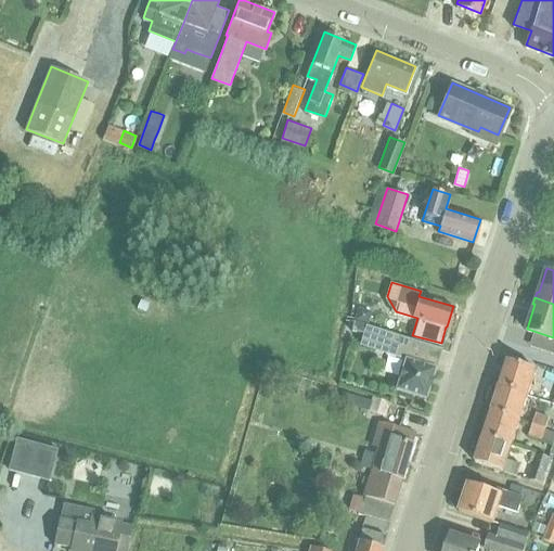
[(358,306),(355,319),(368,323),(371,310),(358,306)]
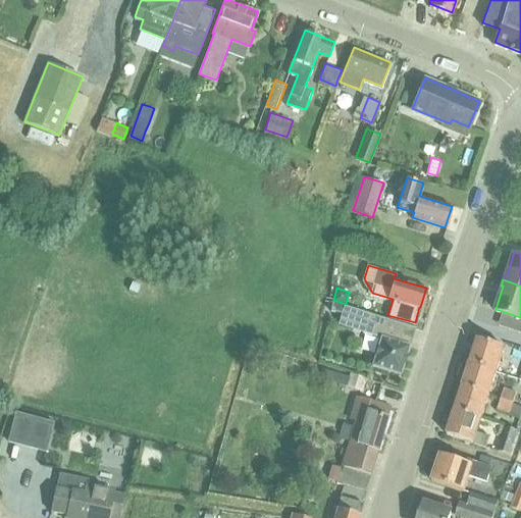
[(333,301),(330,309),(342,312),(344,305),(333,301)]
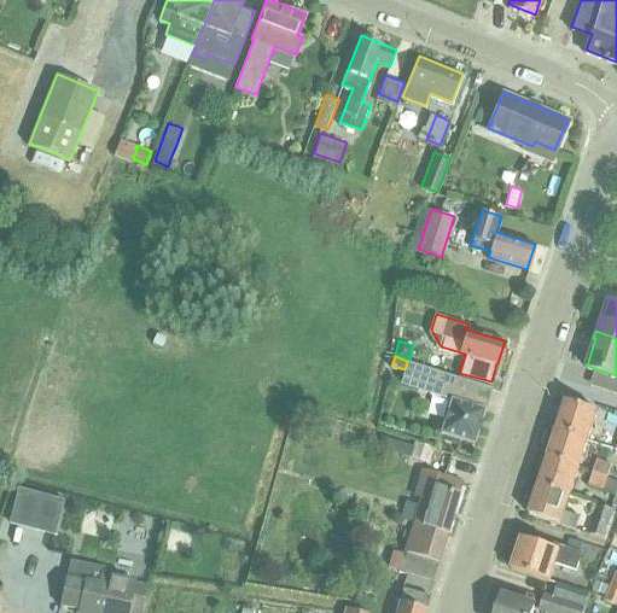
[(475,442),(485,408),(492,386),(479,383),(454,374),(407,361),(405,369),(401,381),(452,397),(441,431),(475,442)]
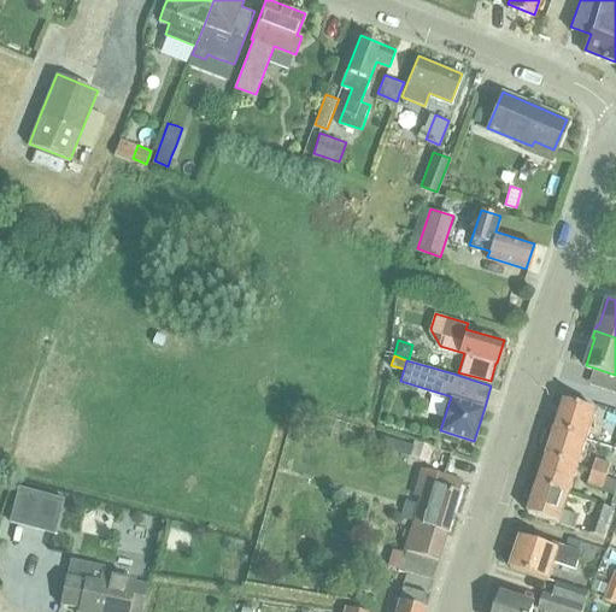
[(556,428),(587,437),(596,409),(564,399),(556,428)]
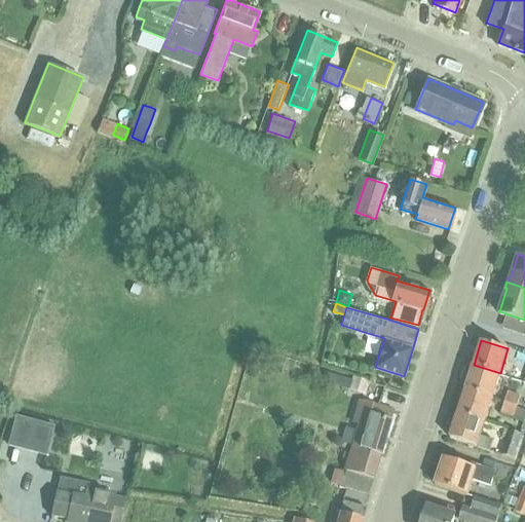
[(500,373),(474,365),(465,388),(492,397),(500,373)]
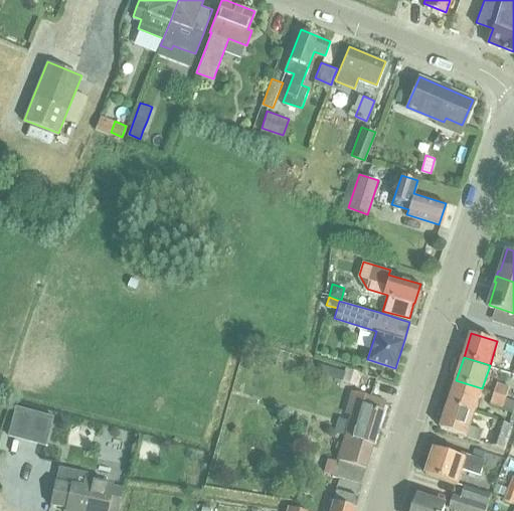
[(342,379),(357,383),(361,372),(346,367),(342,379)]
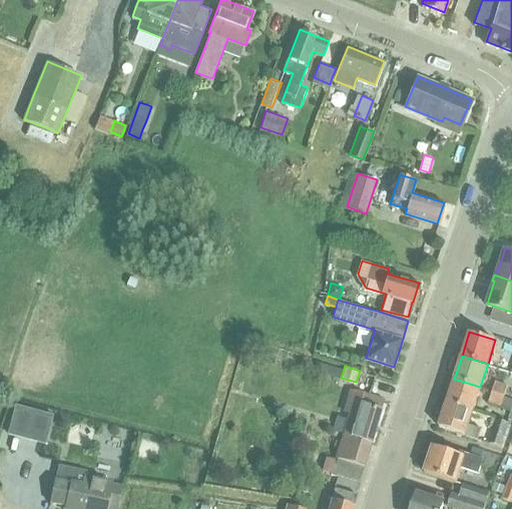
[(480,387),(454,379),(447,402),(473,410),(480,387)]
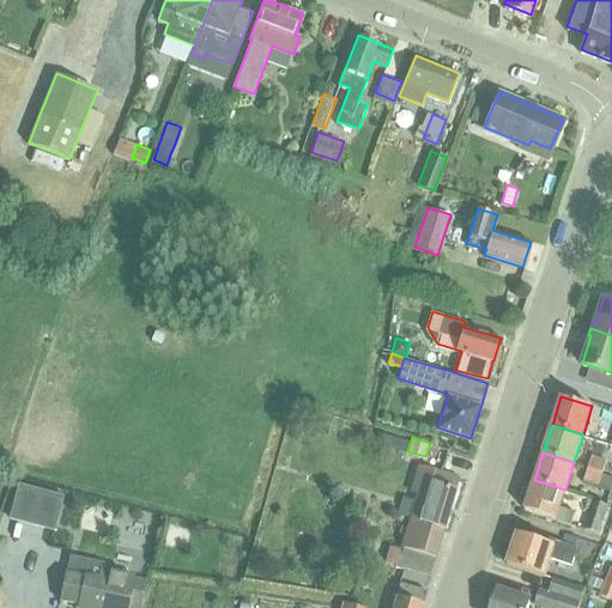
[(588,466),(601,470),(606,456),(593,453),(588,466)]
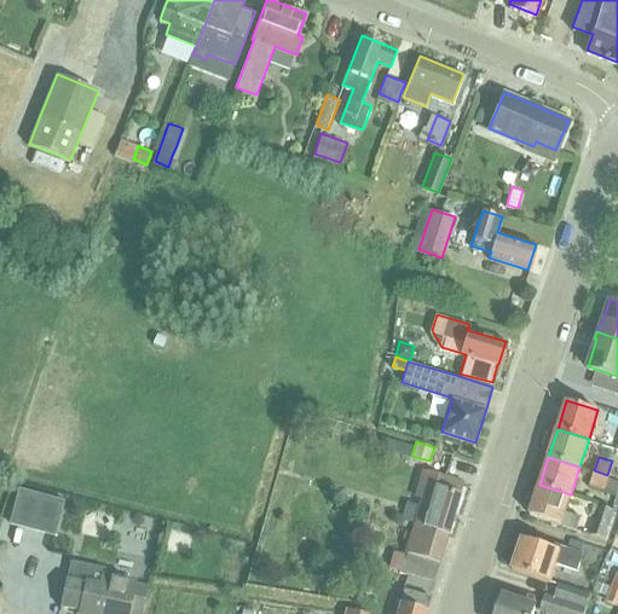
[(419,503),(404,550),(438,560),(446,532),(463,479),(438,471),(437,471),(423,467),(415,494),(429,499),(428,505),(419,503)]
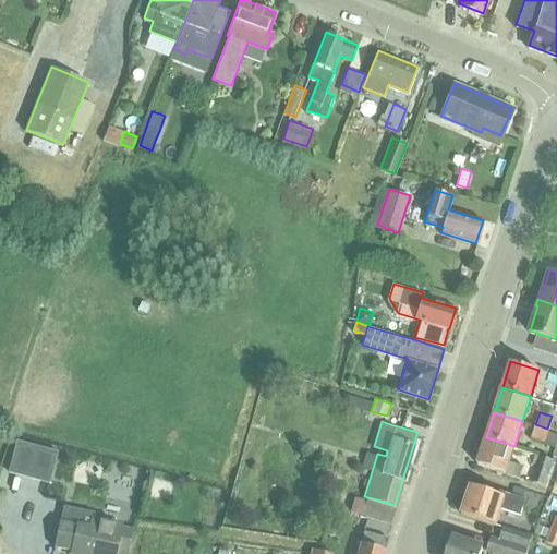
[(556,445),(556,432),(535,425),(531,436),(556,445)]
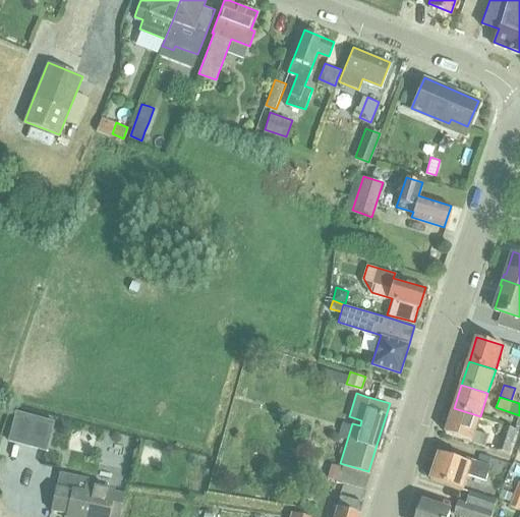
[(480,416),(454,408),(447,432),(485,445),(489,433),(476,428),(480,416)]
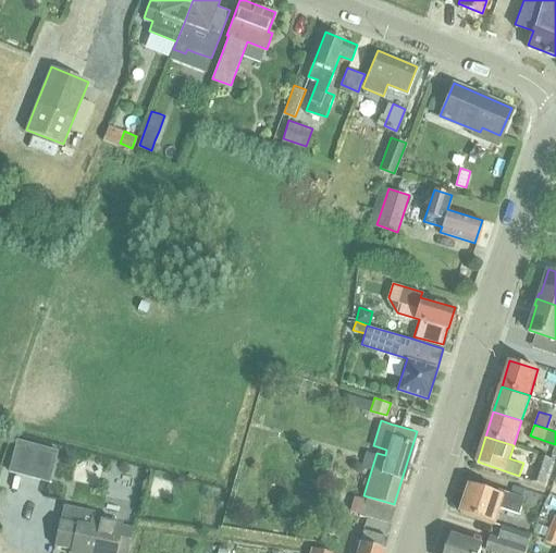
[(11,469),(48,479),(56,451),(19,441),(11,469)]
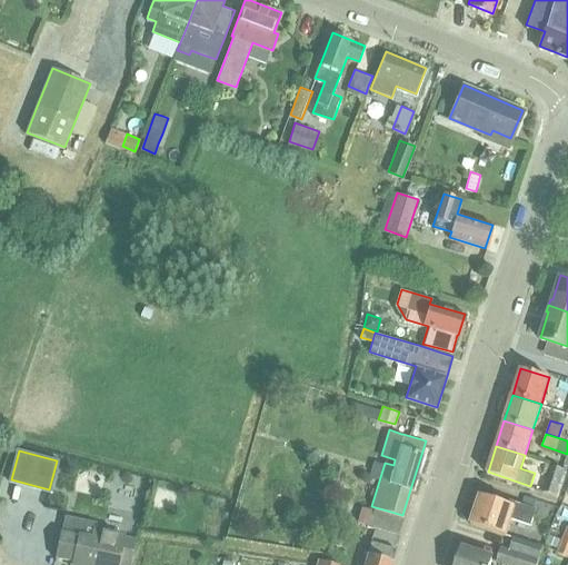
[(556,494),(564,467),(551,463),(542,489),(556,494)]
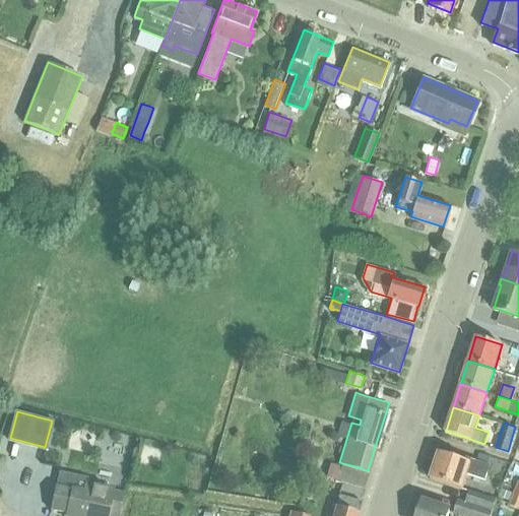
[(469,461),(439,451),(430,477),(462,488),(467,472),(485,478),(491,463),(470,457),(469,461)]
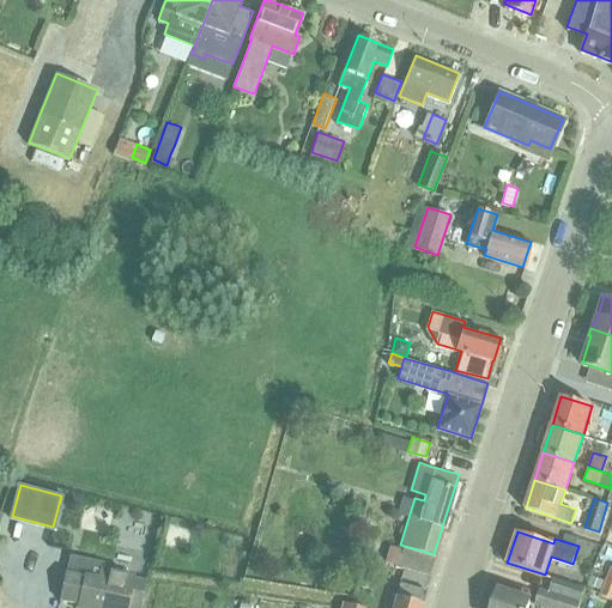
[(391,543),(386,560),(398,564),(403,547),(391,543)]
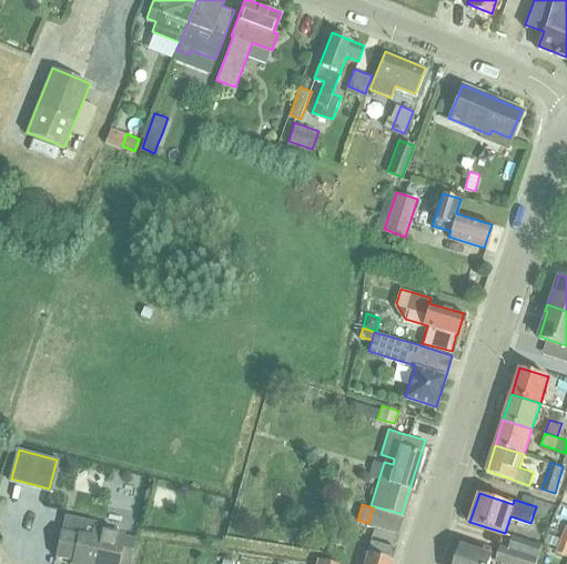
[(61,530),(56,555),(99,563),(130,563),(137,536),(124,534),(124,533),(95,526),(97,521),(64,514),(61,530)]
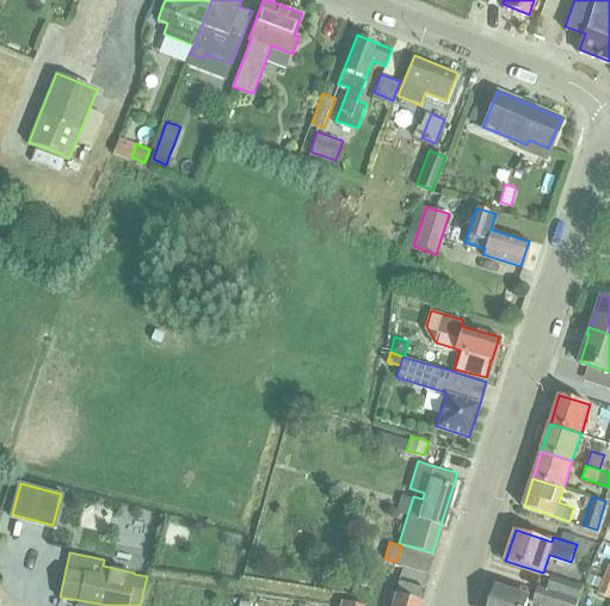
[(585,583),(585,585),(598,591),(604,576),(591,572),(585,583)]
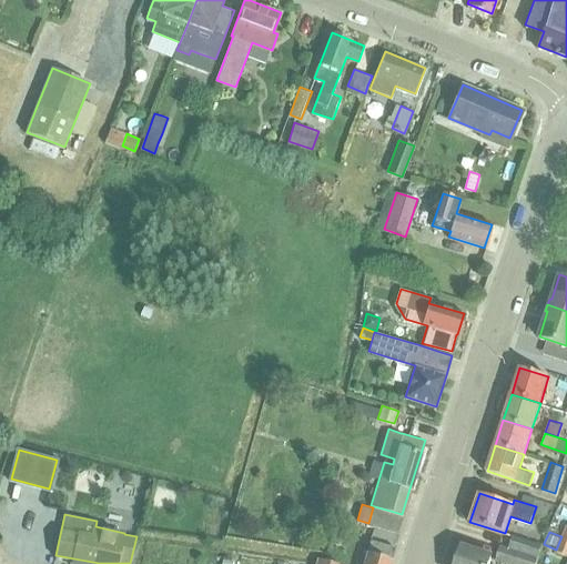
[(515,534),(510,547),(539,556),(544,544),(544,543),(515,534)]
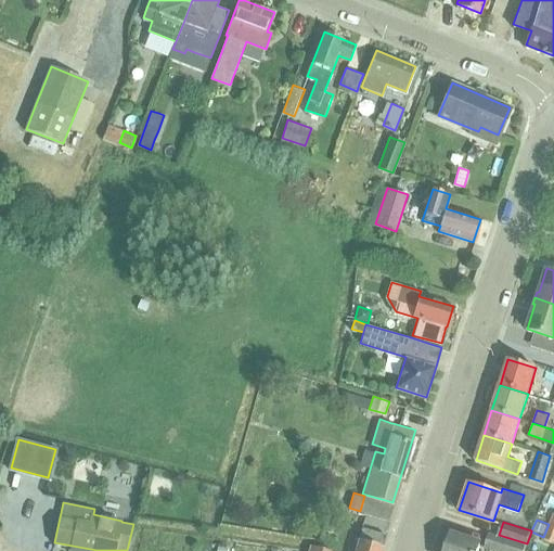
[(553,526),(549,524),(543,537),(553,540),(553,526)]
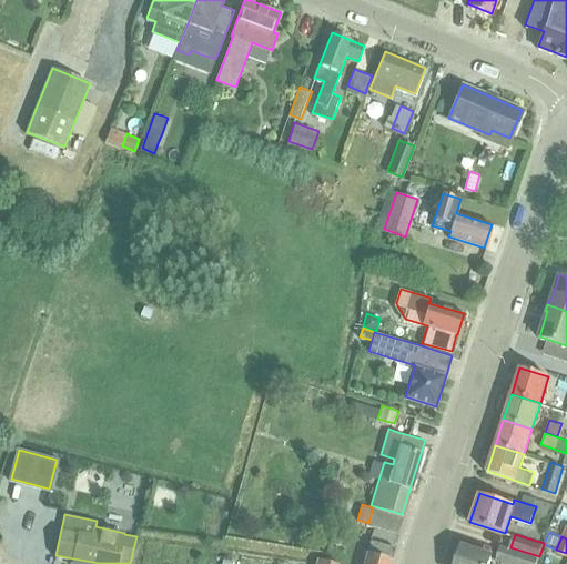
[(388,563),(395,546),(371,540),(363,563),(388,563)]
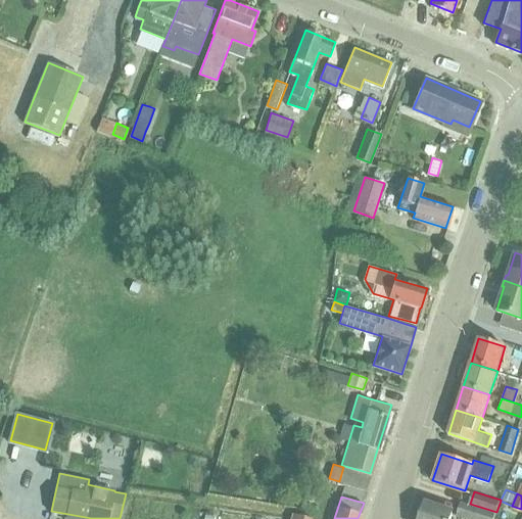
[(493,518),(496,512),(470,504),(461,501),(457,513),(475,518),(493,518)]
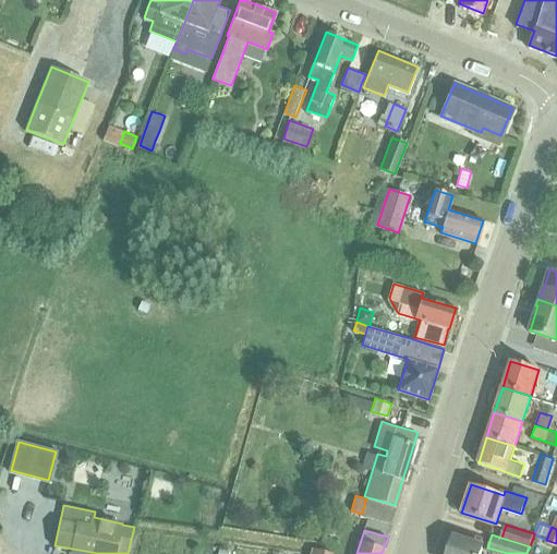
[(480,553),(483,545),(455,536),(448,553),(480,553)]
